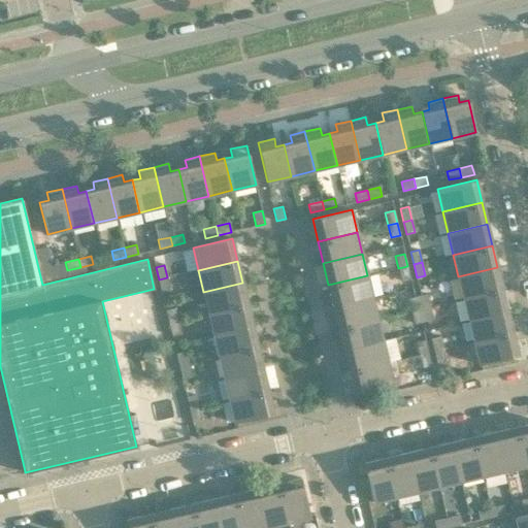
[(407,266),(398,268),(401,281),(410,278),(407,266)]
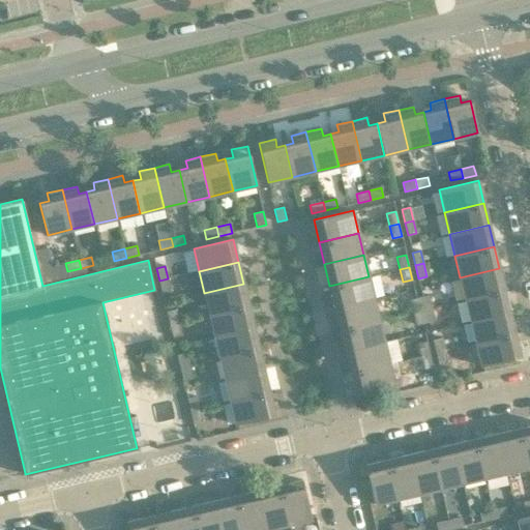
[(499,268),(460,277),(465,299),(504,290),(499,268)]
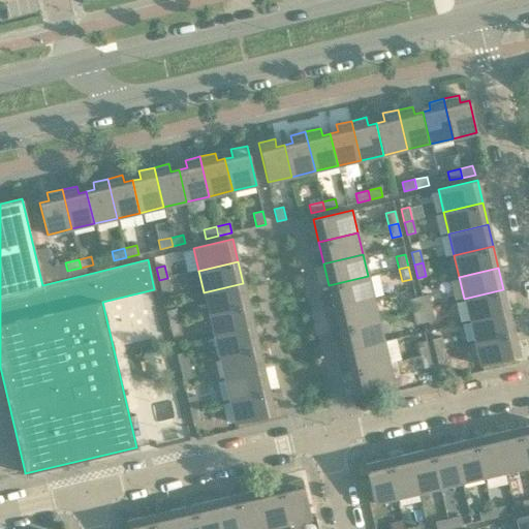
[(368,276),(329,285),(334,307),(373,298),(368,276)]
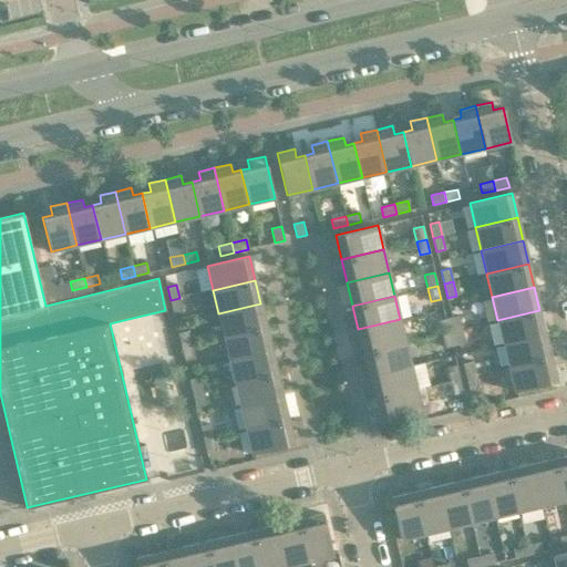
[(179,298),(171,300),(173,313),(183,311),(179,298)]
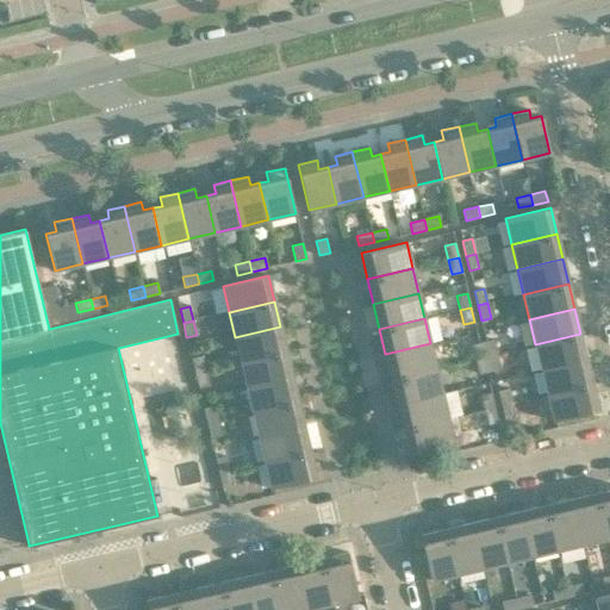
[(280,327),(235,337),(241,362),(286,352),(280,327)]
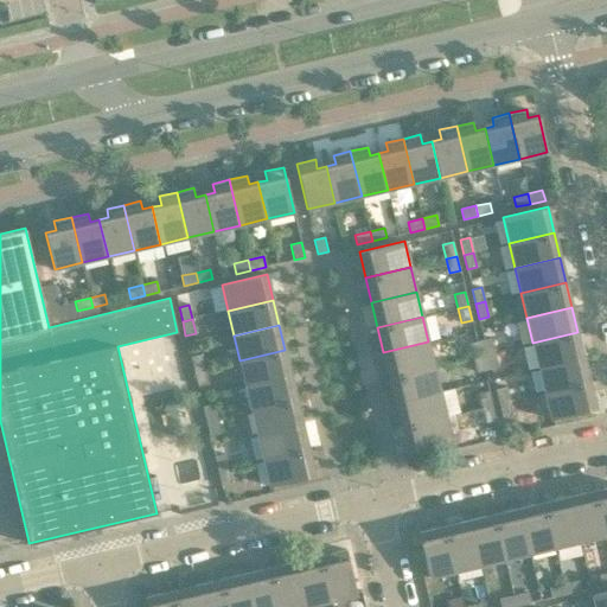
[(577,332),(532,343),(538,368),(583,357),(577,332)]
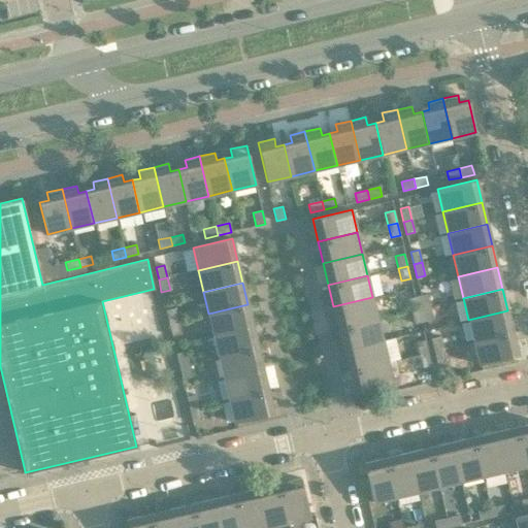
[(427,294),(418,296),(421,308),(430,306),(427,294)]
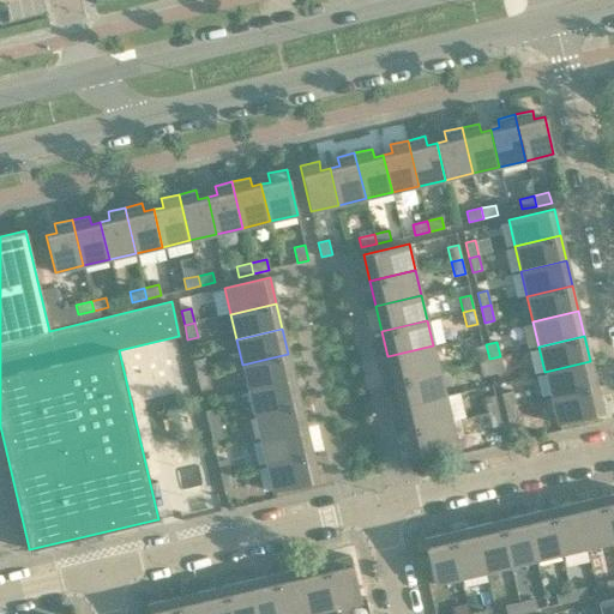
[(475,347),(479,361),(489,359),(486,344),(475,347)]
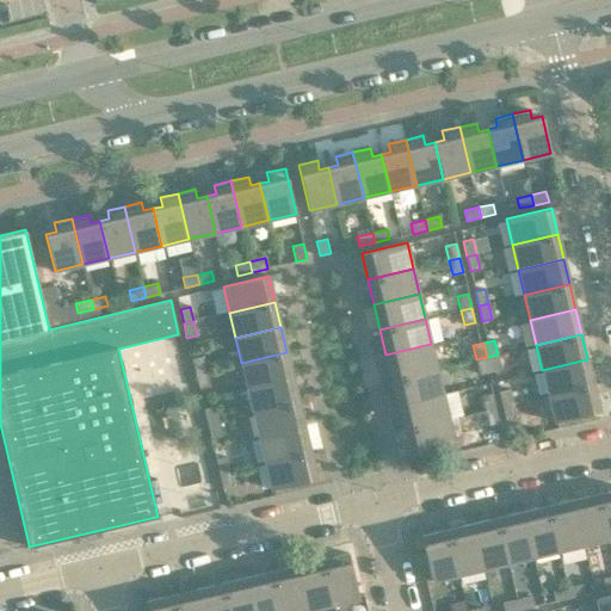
[(431,344),(386,355),(392,380),(437,369),(431,344)]
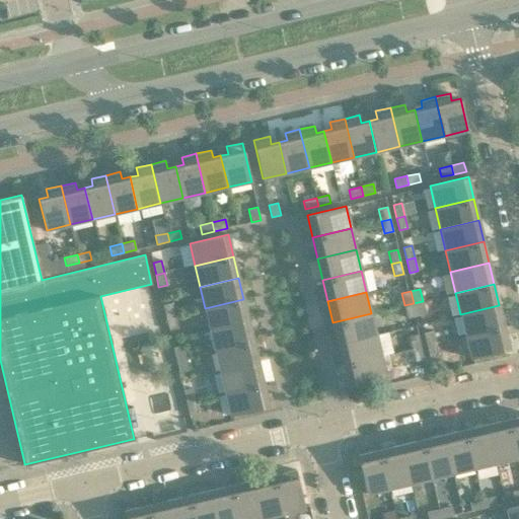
[(243,299),(205,308),(210,329),(248,320),(243,299)]
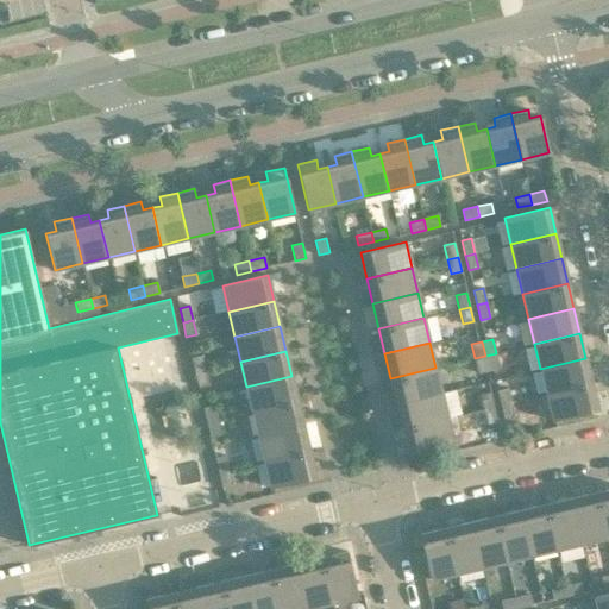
[(496,353),(485,356),(489,371),(498,369),(496,353)]
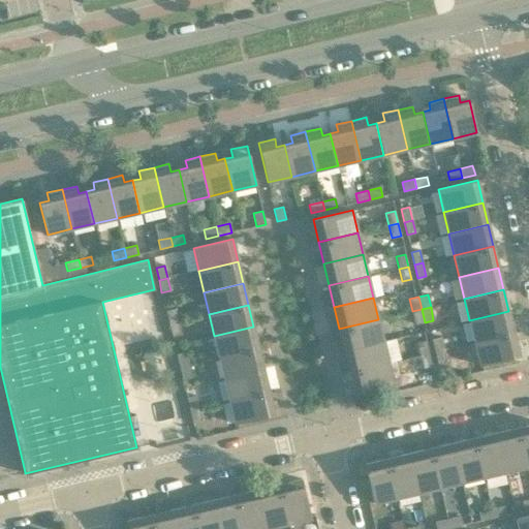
[(166,311),(168,323),(178,321),(175,309),(166,311)]
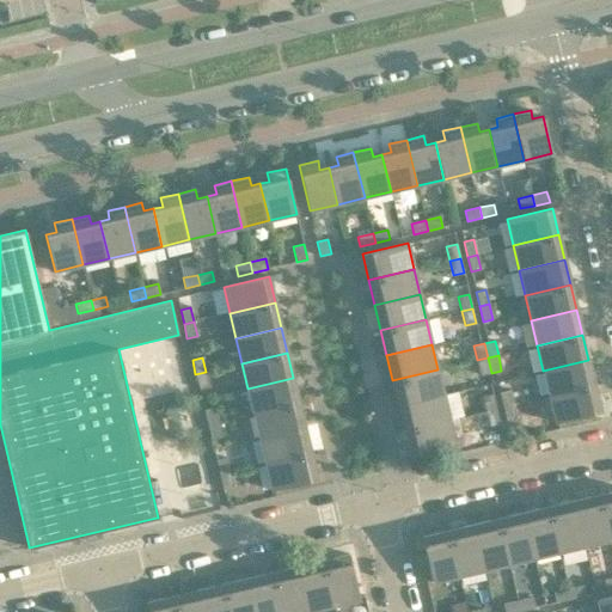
[(488,357),(477,360),(481,375),(491,373),(488,357)]
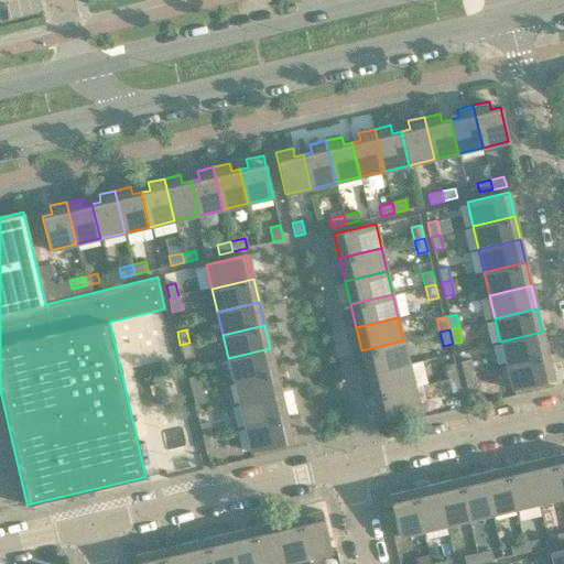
[(542,332),(500,342),(506,365),(548,355),(542,332)]
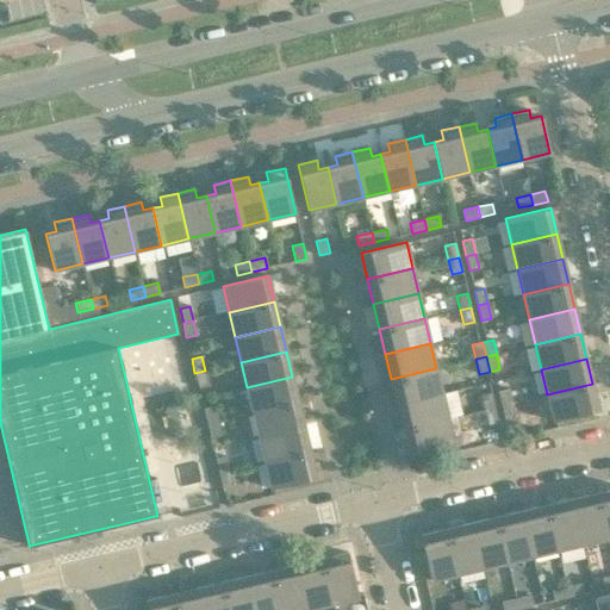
[(436,368),(391,379),(397,404),(442,393),(436,368)]
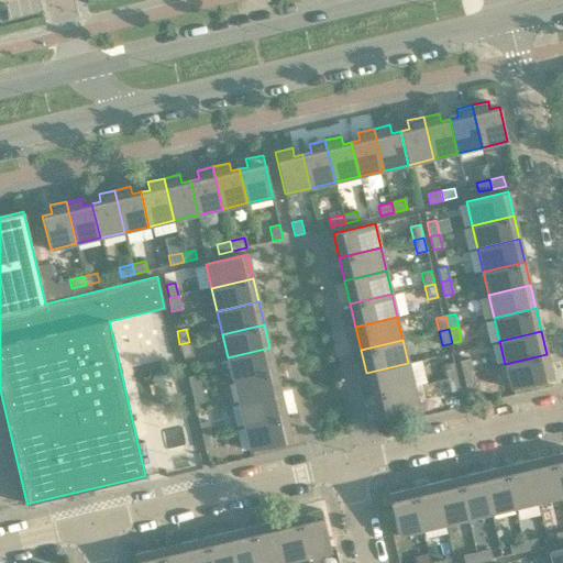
[(189,342),(179,344),(183,357),(192,355),(189,342)]
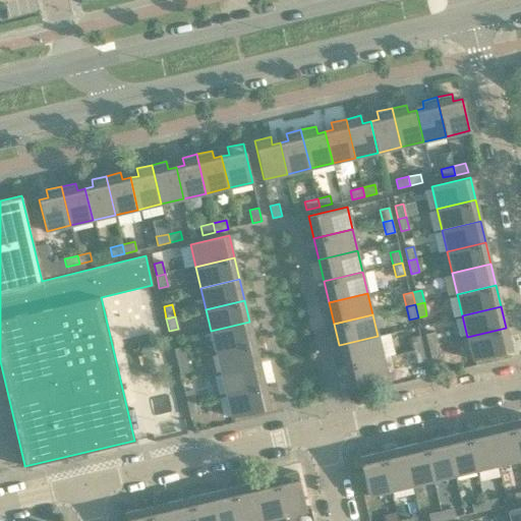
[(249,322),(211,331),(216,352),(254,343),(249,322)]
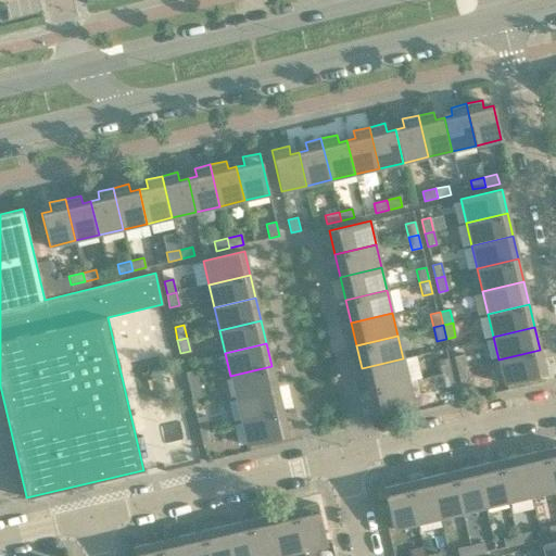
[(540,350),(498,359),(504,383),(546,374),(540,350)]
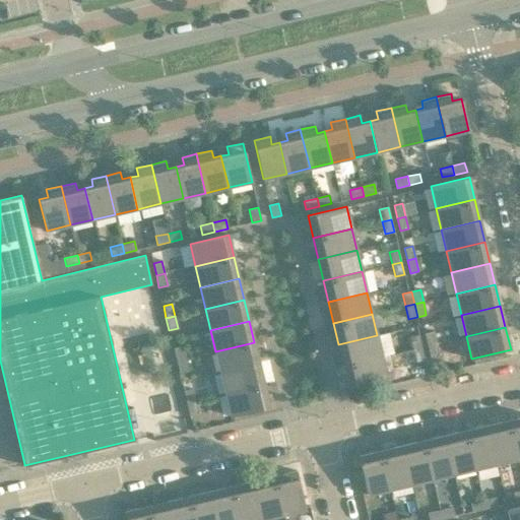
[(436,344),(433,331),(425,333),(428,346),(436,344)]
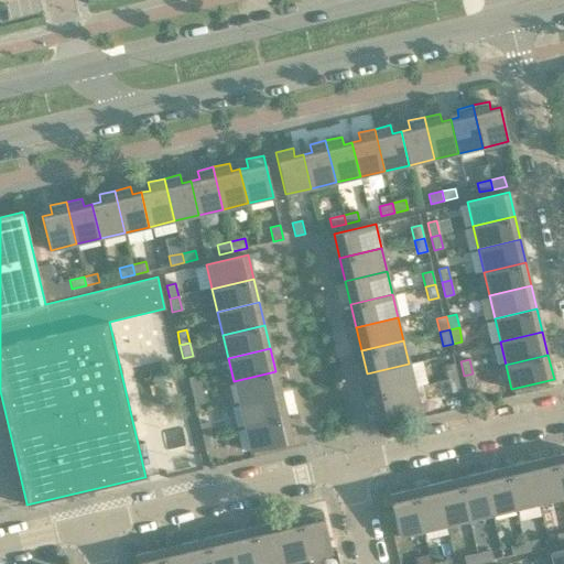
[(409,364),(367,373),(372,397),(414,387),(409,364)]
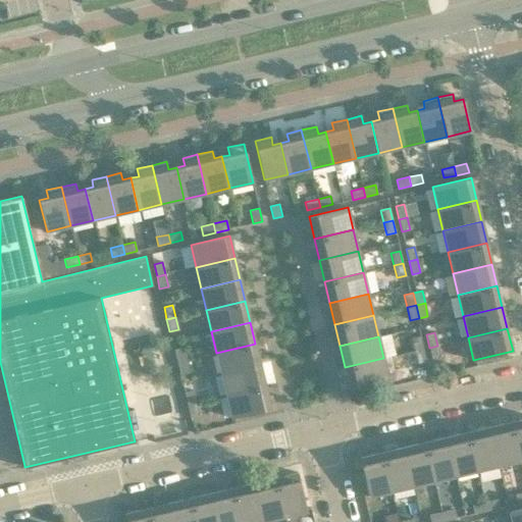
[(411,338),(414,351),(423,349),(420,336),(411,338)]
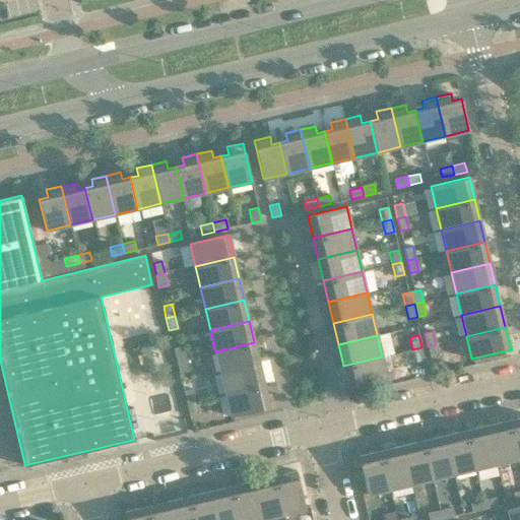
[(254,342),(215,351),(220,373),(259,364),(254,342)]
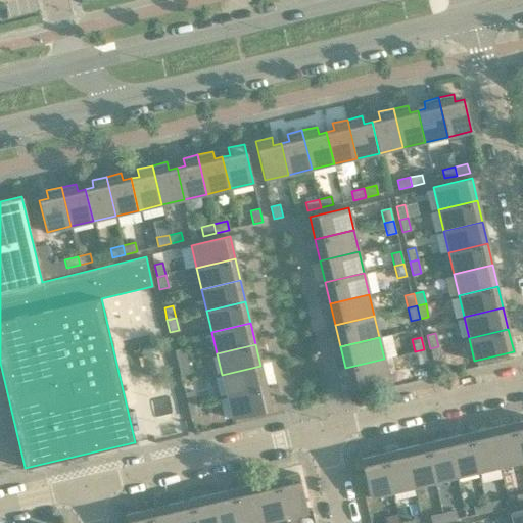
[(438,346),(430,348),(433,361),(441,359),(438,346)]
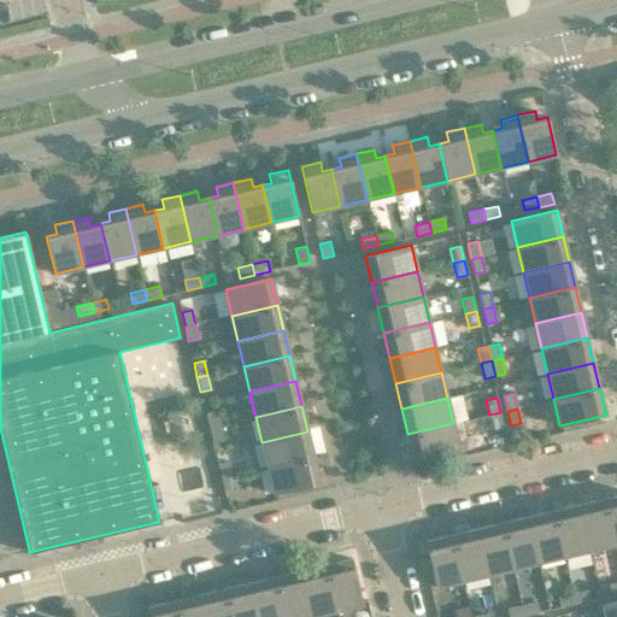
[(205,413),(209,428),(219,425),(216,411),(205,413)]
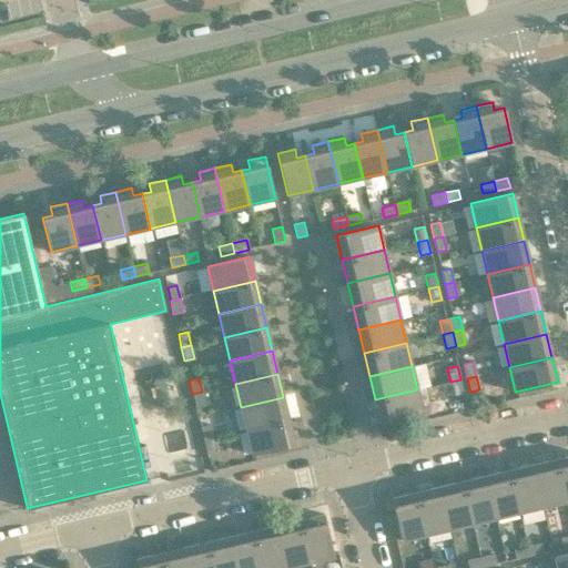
[(460,379),(450,382),(454,395),(464,393),(460,379)]
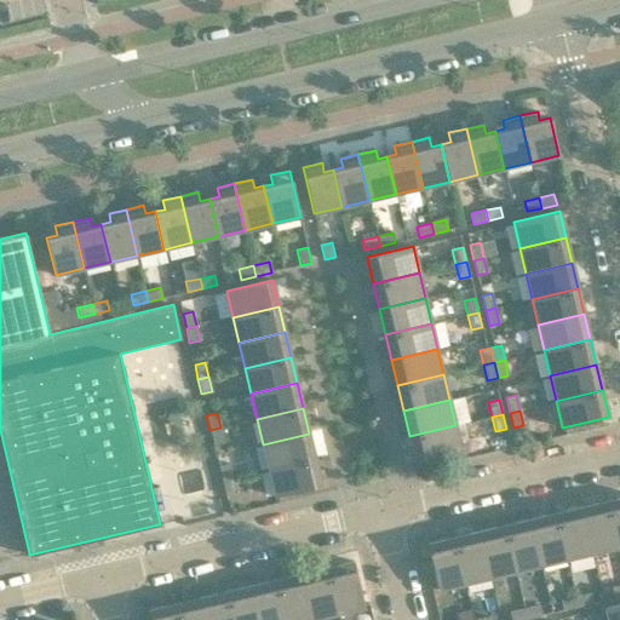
[(455,425),(409,436),(415,463),(461,452),(455,425)]
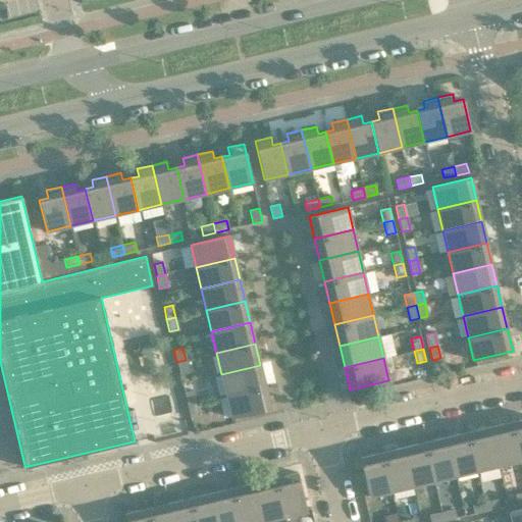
[(186,360),(176,362),(179,374),(189,372),(186,360)]
